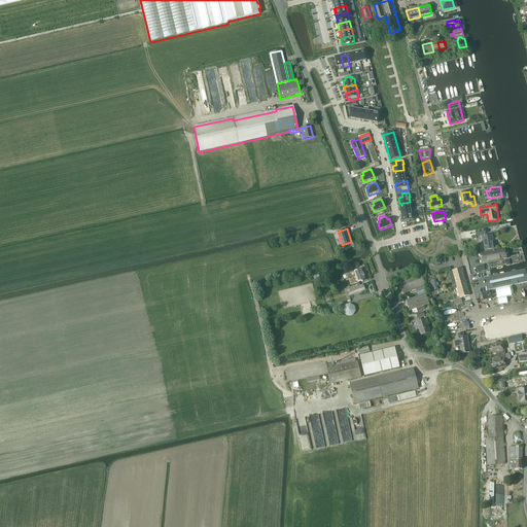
[(478,237),(482,236),(485,252),(495,250),(492,234),(488,235),(487,234),(486,235),(485,230),(477,232),(478,237)]
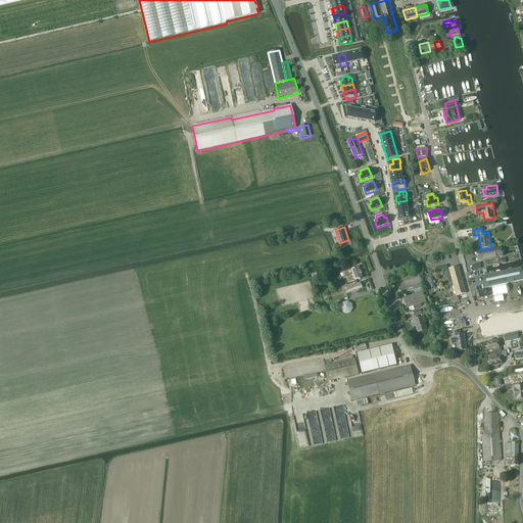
[(503,256),(502,247),(491,248),(481,250),(477,251),(478,260),(484,259),(493,257),(497,257),(503,256)]
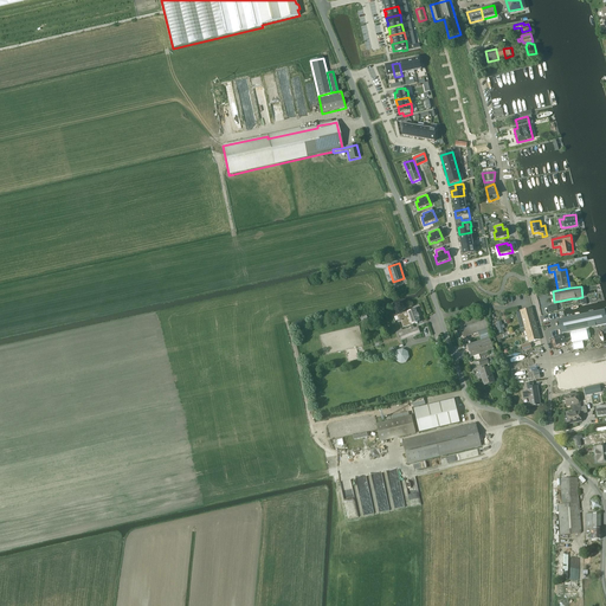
[(521,311),(524,327),(536,323),(532,308),(521,311)]
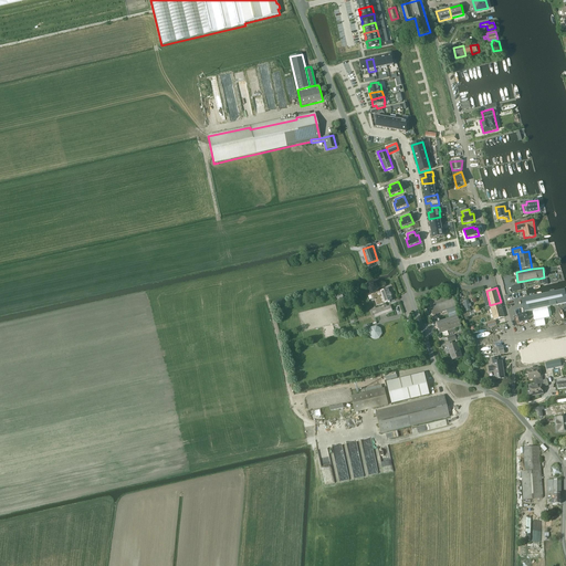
[(385,314),(392,311),(390,306),(386,307),(385,303),(389,302),(389,303),(390,302),(392,301),(391,296),(391,295),(390,295),(390,294),(390,293),(388,289),(371,295),(374,300),(373,301),(375,301),(377,306),(384,304),(385,308),(384,308),(385,314)]
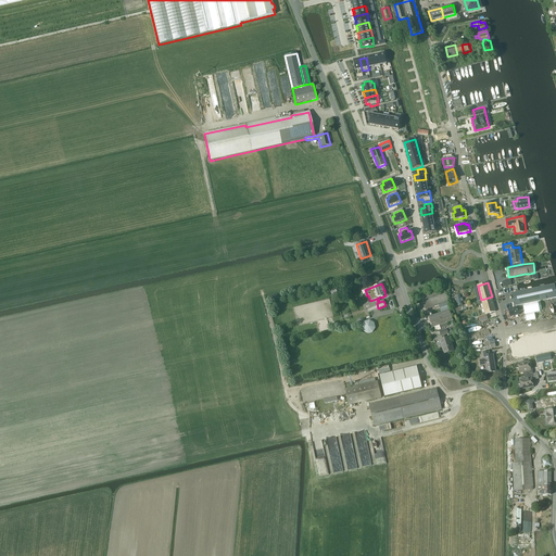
[(515,306),(555,298),(555,290),(555,285),(513,293),(515,306)]
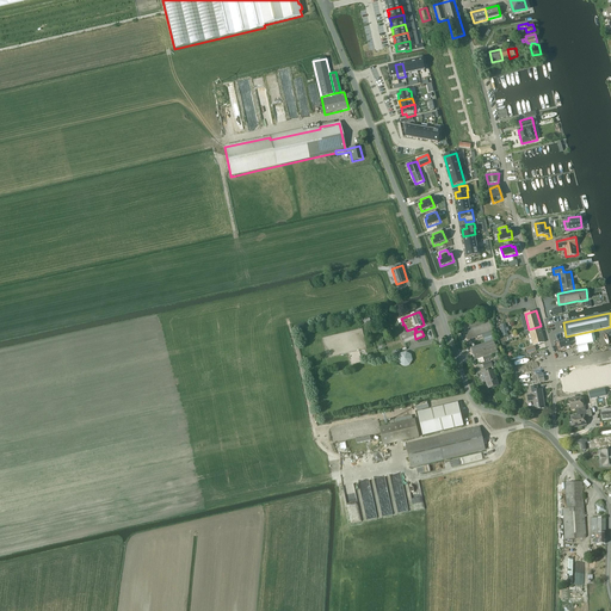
[(482,335),(489,333),(493,332),(487,315),(462,323),(462,321),(457,323),(460,329),(463,328),(468,340),(482,335)]
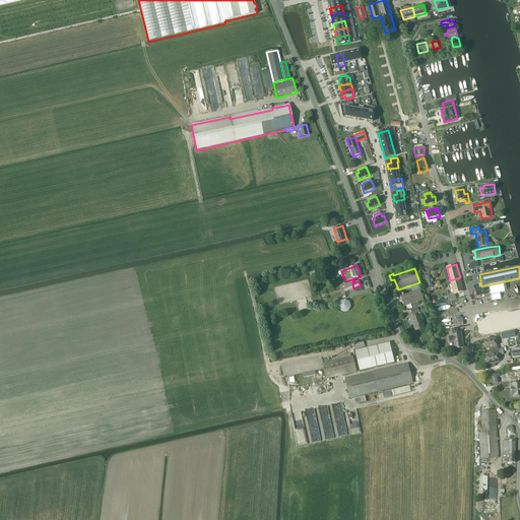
[(450,280),(454,294),(463,291),(460,277),(450,280)]
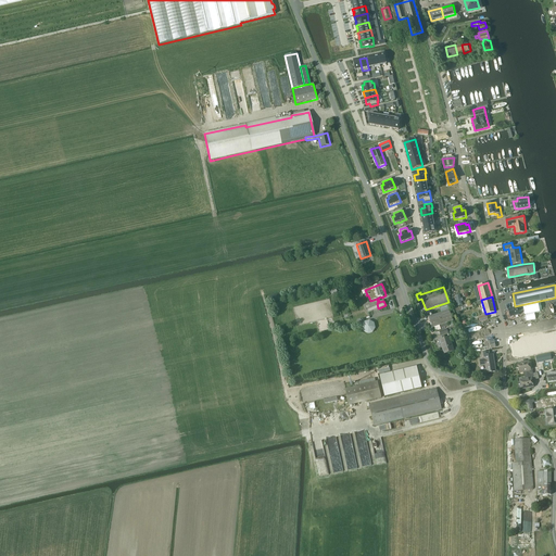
[(522,306),(508,310),(509,317),(519,315),(518,312),(522,311),(522,306)]
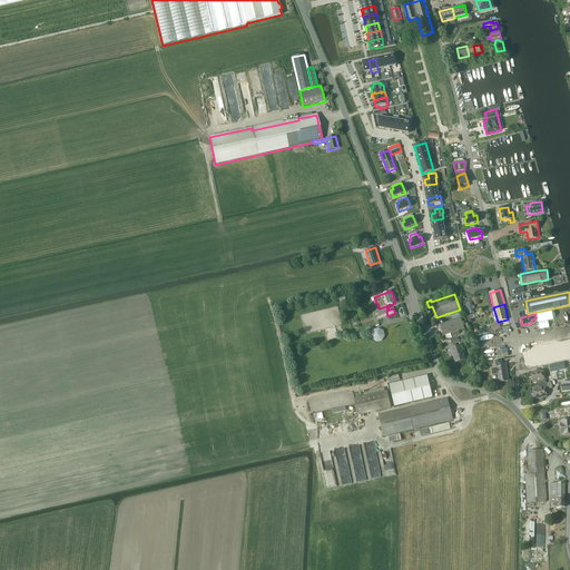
[(459,331),(464,330),(460,317),(459,318),(453,321),(440,325),(443,336),(445,335),(451,334),(459,331)]
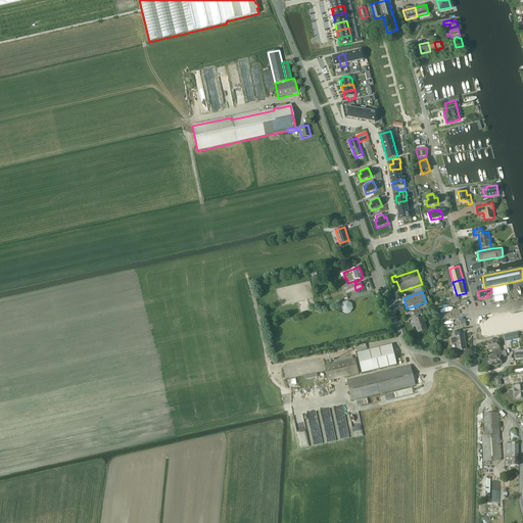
[(347,301),(343,302),(340,306),(342,311),(346,314),(350,313),(352,308),(351,303),(347,301)]
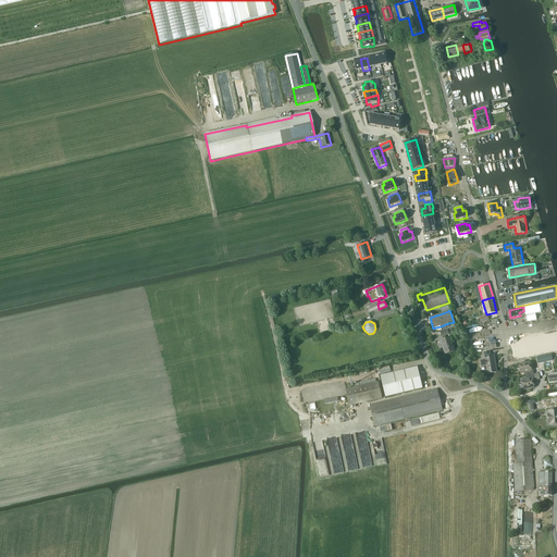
[(446,355),(455,351),(450,337),(446,338),(445,335),(449,334),(447,330),(441,332),(443,339),(441,341),(446,355)]
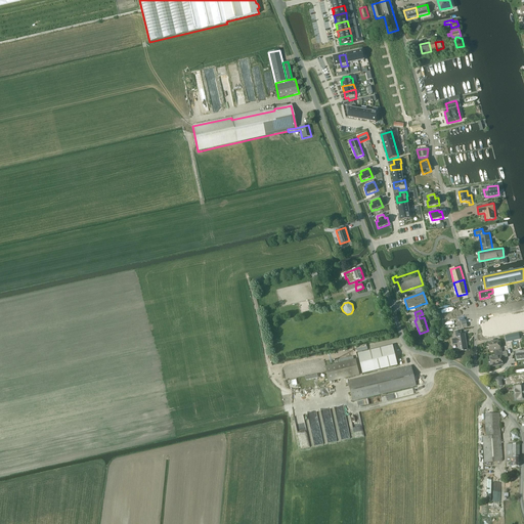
[(523,312),(485,320),(486,324),(488,335),(489,339),(523,331),(523,312)]
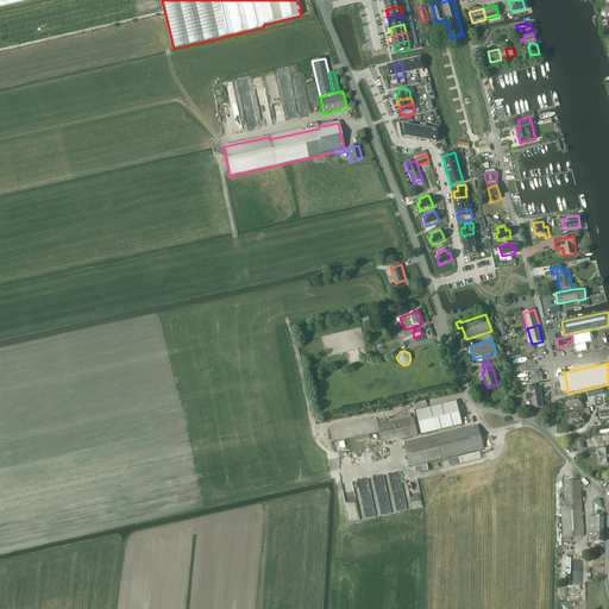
[(533,408),(544,407),(540,388),(537,388),(535,384),(529,385),(531,394),(526,394),(527,401),(532,400),(533,408)]
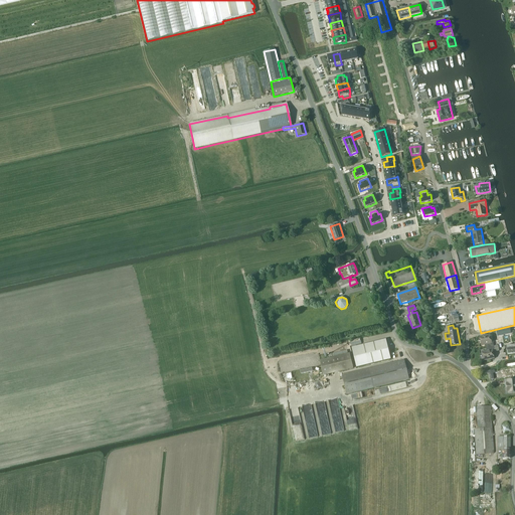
[(510,327),(496,330),(497,337),(505,335),(511,334),(510,327)]
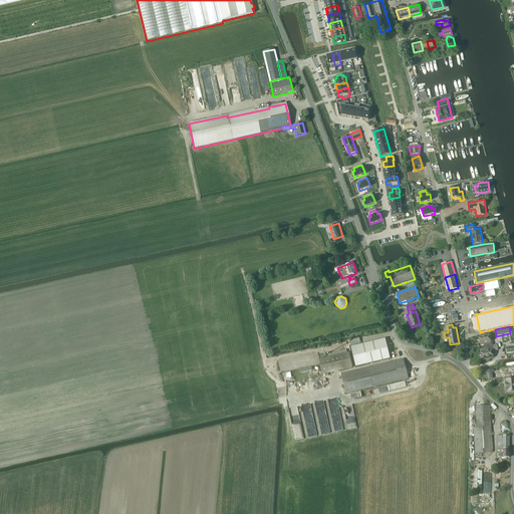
[(484,343),(485,347),(493,345),(492,341),(491,341),(489,334),(479,336),(481,344),(484,343)]
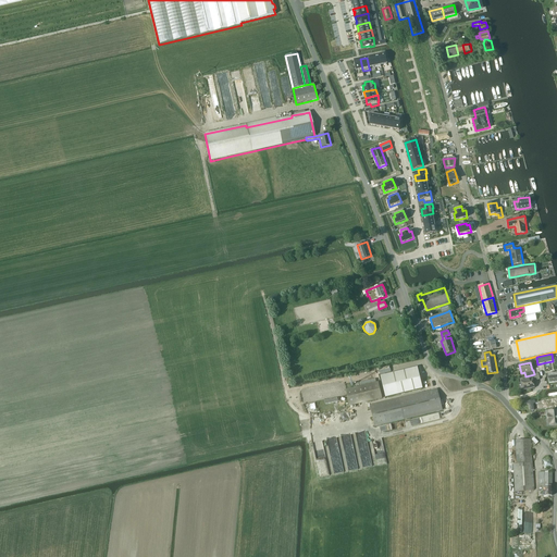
[(418,367),(381,376),(385,397),(423,388),(418,367)]
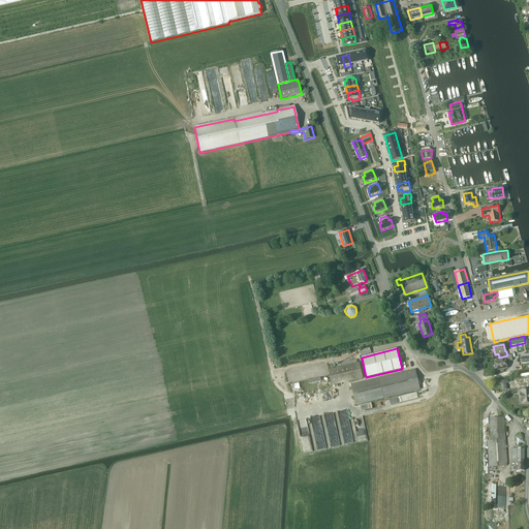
[(508,360),(507,355),(499,358),(500,361),(496,362),(497,370),(507,368),(506,360),(508,360)]
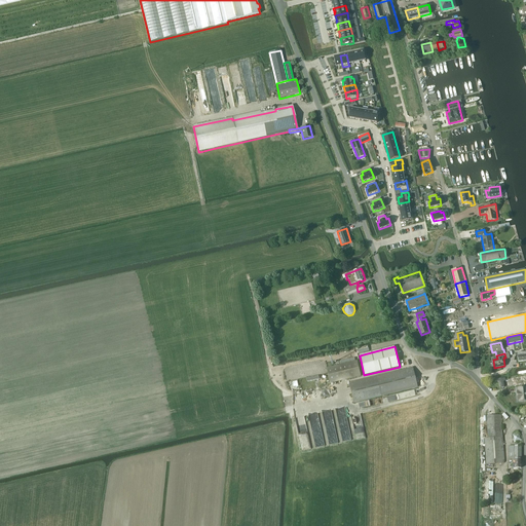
[(330,383),(361,376),(357,361),(327,368),(330,383)]
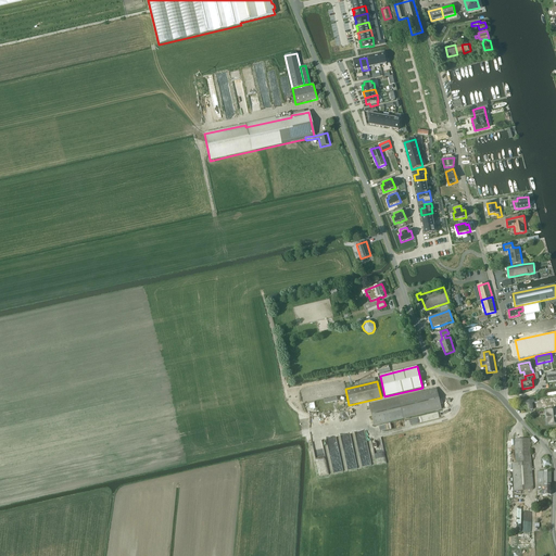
[(375,426),(442,409),(437,388),(369,404),(375,426)]
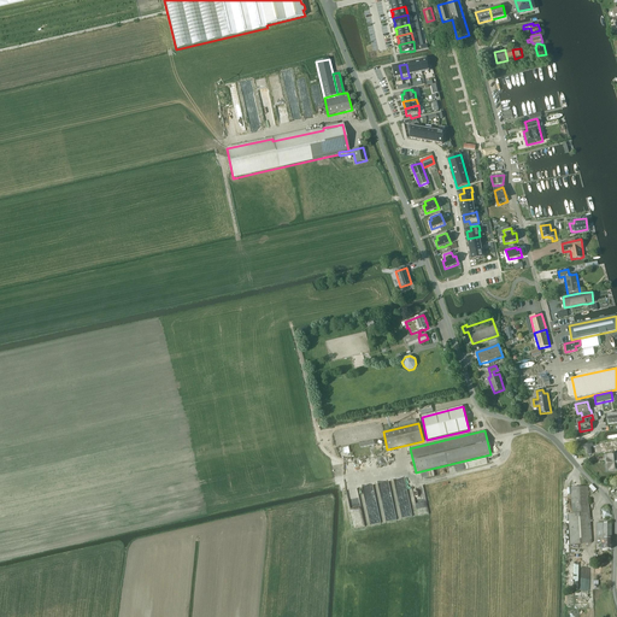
[(589,512),(588,487),(571,488),(573,515),(569,515),(570,545),(592,544),(589,512)]
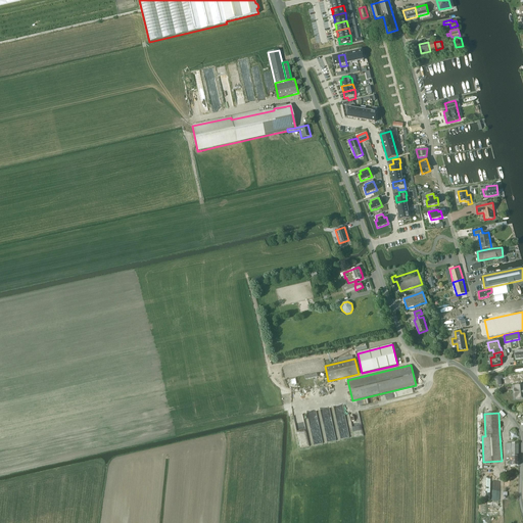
[(510,443),(506,443),(506,458),(512,458),(512,461),(511,461),(510,462),(510,465),(511,466),(512,466),(519,465),(519,461),(518,443),(512,443),(510,443)]
